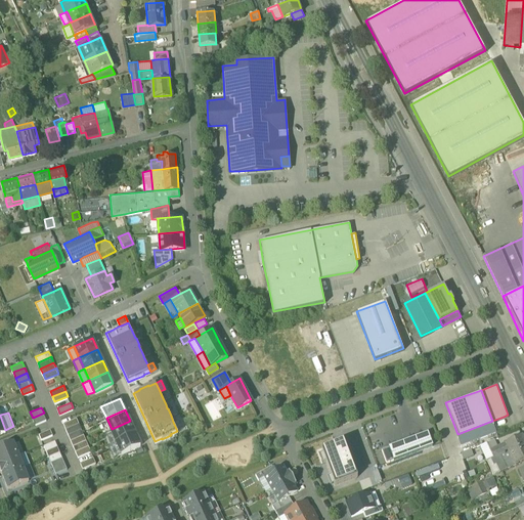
[(33,418),(35,423),(46,418),(44,413),(33,418)]
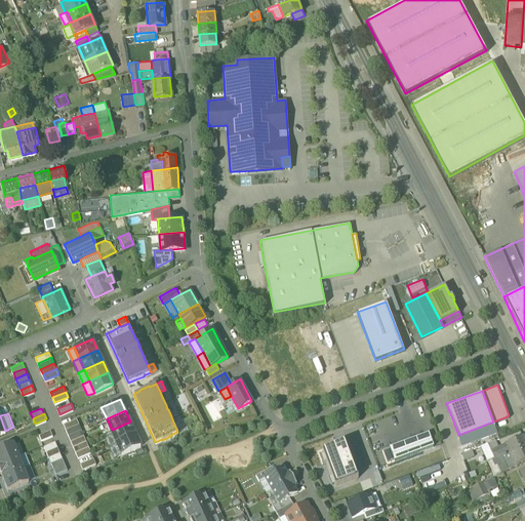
[(64,423),(66,429),(79,423),(77,417),(64,423)]
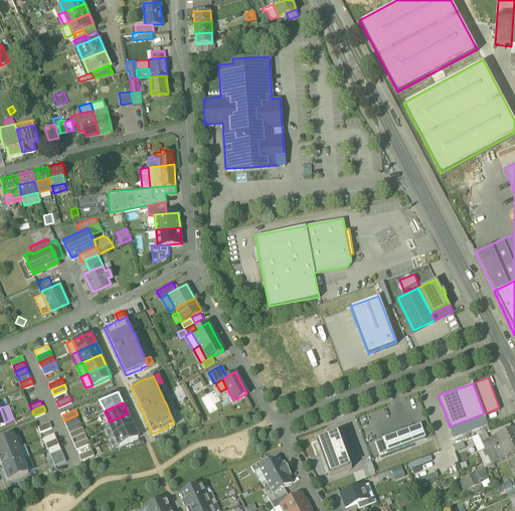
[(484,413),(487,420),(498,415),(495,409),(484,413)]
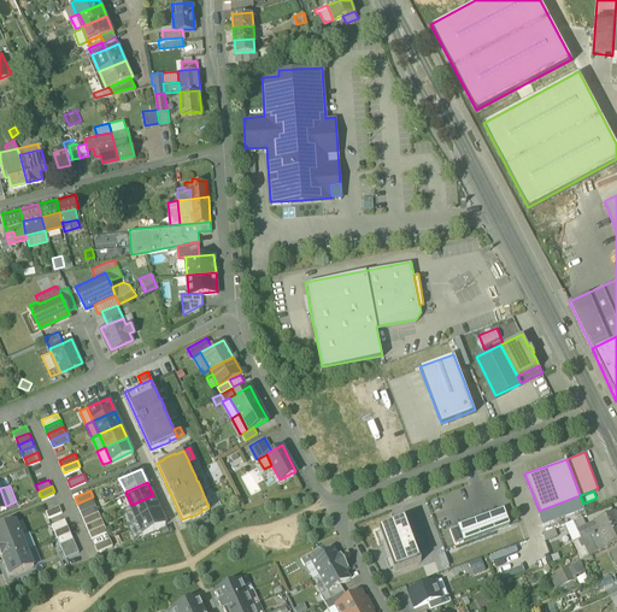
[(204,496),(209,507),(216,504),(211,493),(204,496)]
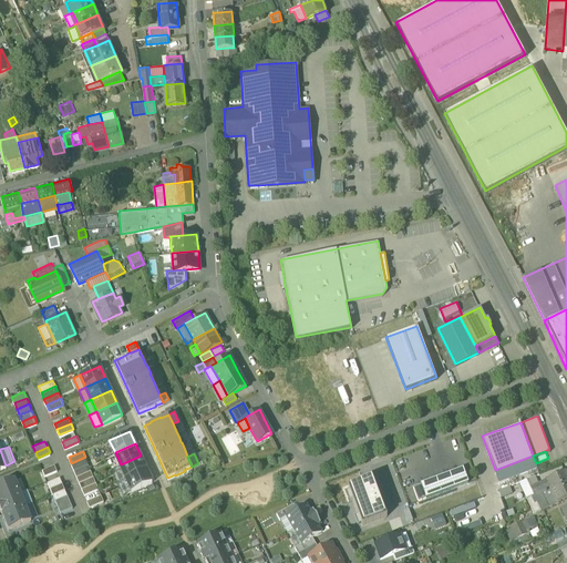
[(121,464),(126,477),(146,468),(141,456),(121,464)]
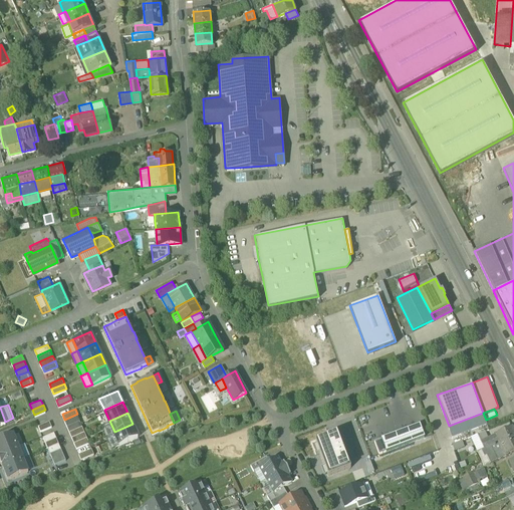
[(449,426),(452,435),(487,422),(486,420),(483,413),(449,426)]
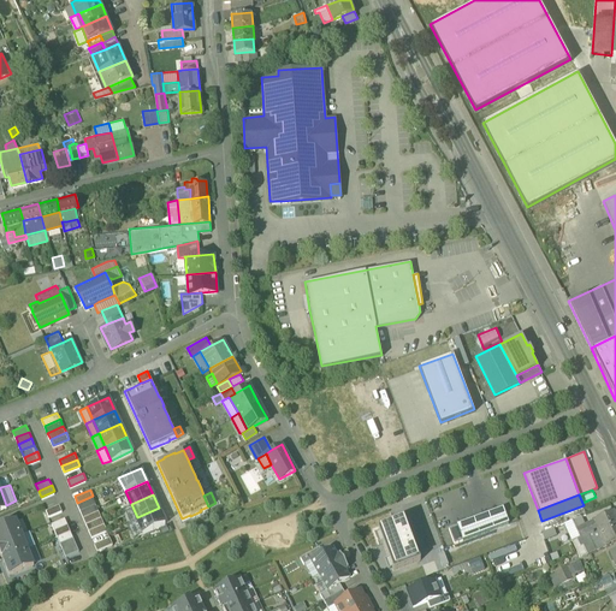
[(93,496),(77,503),(80,509),(95,502),(93,496)]
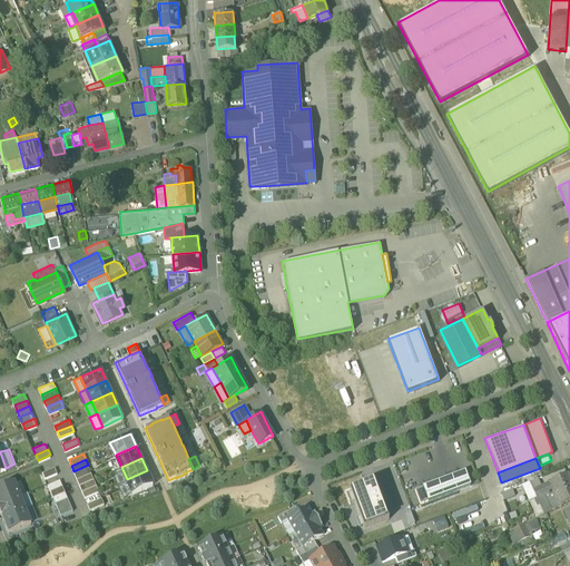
[(88,465),(74,471),(77,478),(91,471),(88,465)]
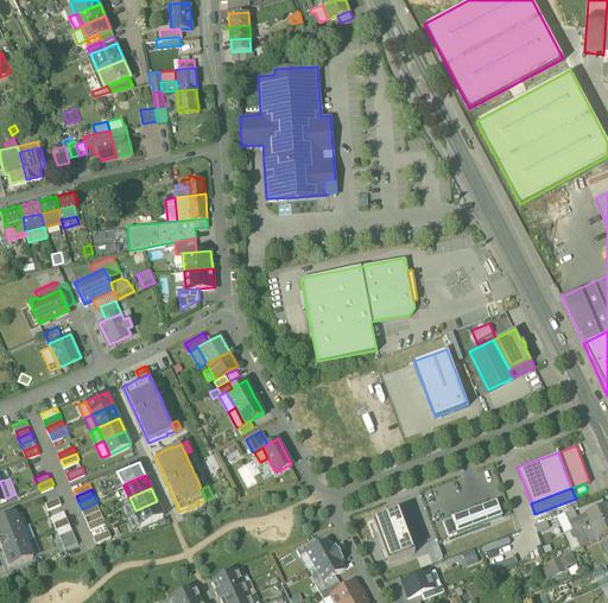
[(58,496),(45,502),(48,508),(61,502),(58,496)]
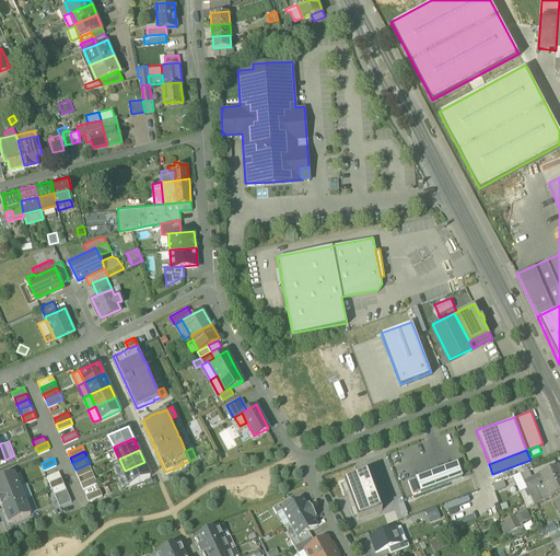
[(111,463),(116,475),(125,471),(119,459),(111,463)]
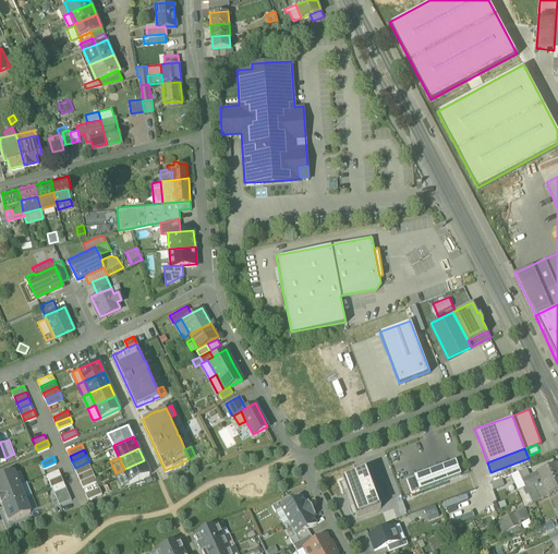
[(414,474),(420,488),(460,472),(456,459),(414,474)]
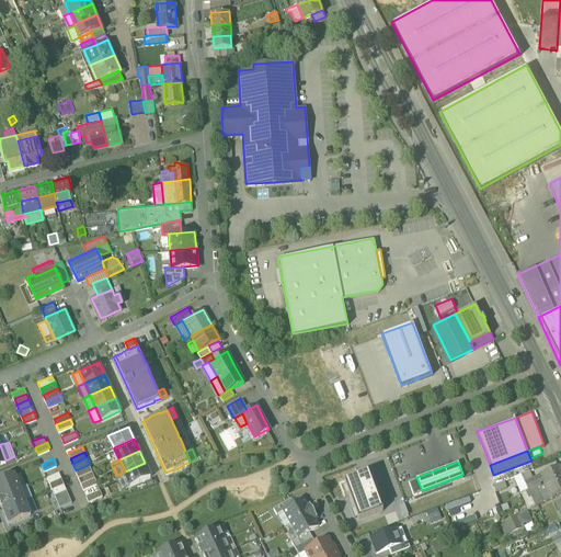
[(150,475),(145,463),(125,472),(130,485),(150,475)]
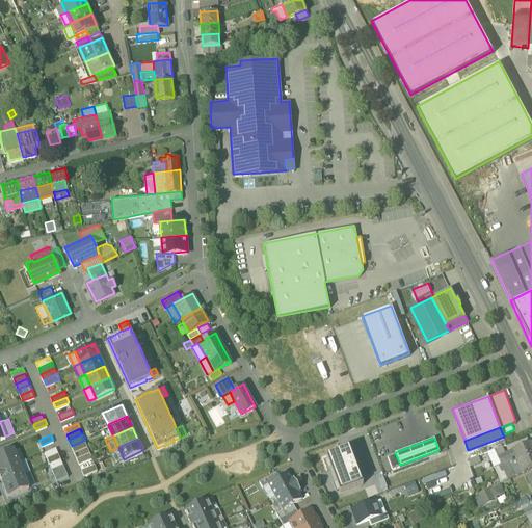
[(72,446),(74,451),(87,446),(85,440),(72,446)]
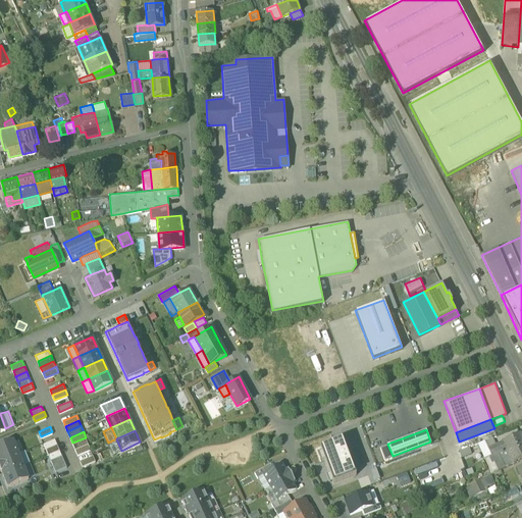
[(489,465),(491,470),(498,467),(498,468),(514,460),(521,456),(521,436),(520,431),(493,443),(488,446),(491,453),(488,455),(492,464),(489,465)]
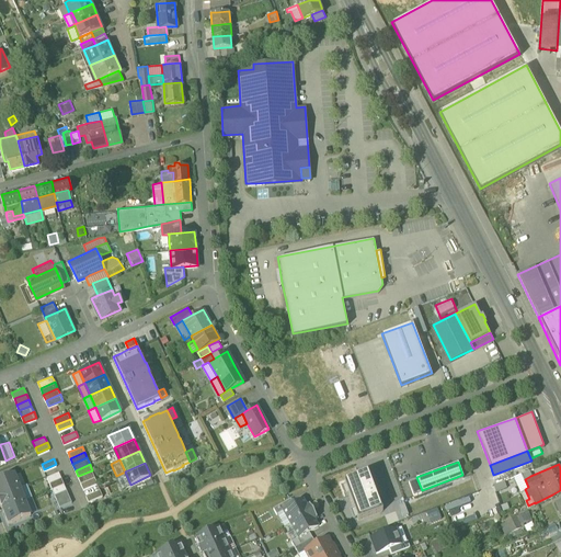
[(59,470),(47,476),(49,481),(61,476),(59,470)]
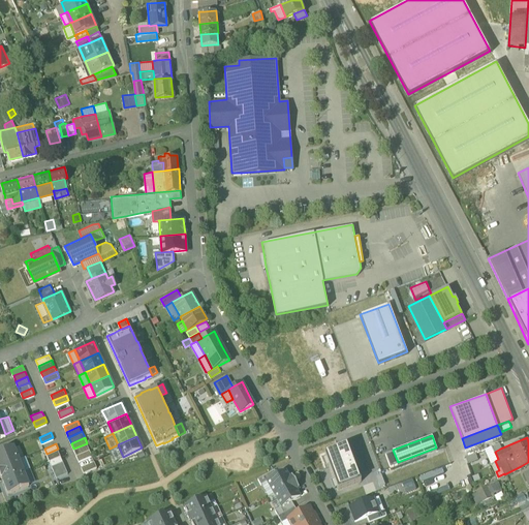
[(89,449),(87,443),(73,449),(75,455),(89,449)]
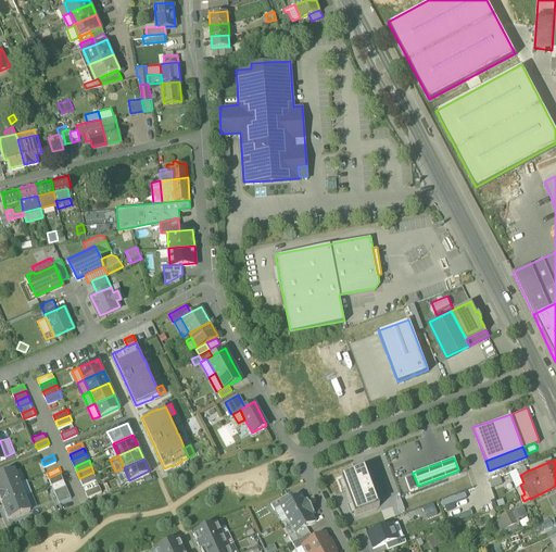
[(510,471),(514,478),(520,475),(526,472),(523,466),(510,471)]
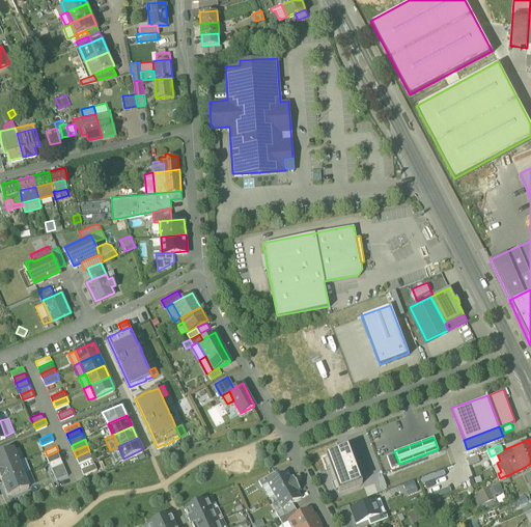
[(0,466),(19,459),(14,446),(0,450),(0,466)]
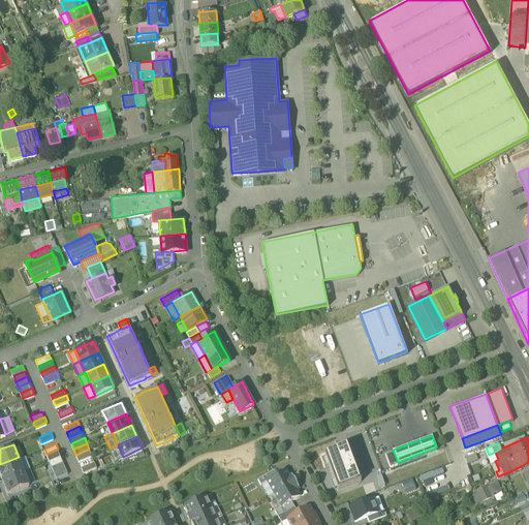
[(123,457),(118,444),(110,449),(116,460),(123,457)]
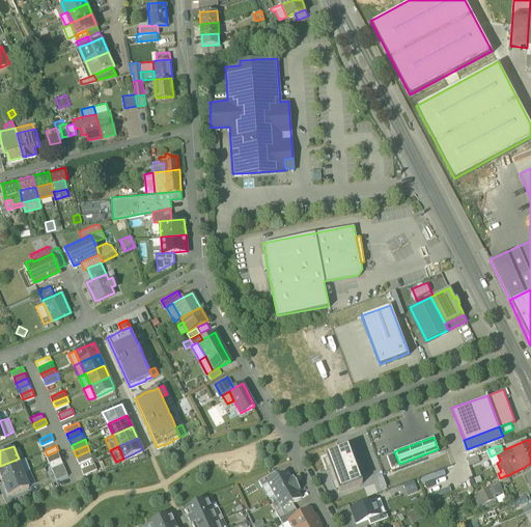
[(362,481),(348,446),(325,455),(338,490),(362,481)]
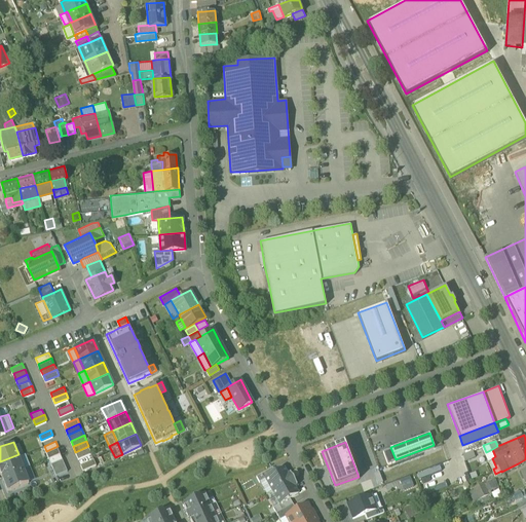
[(58,446),(46,451),(48,457),(60,452),(58,446)]
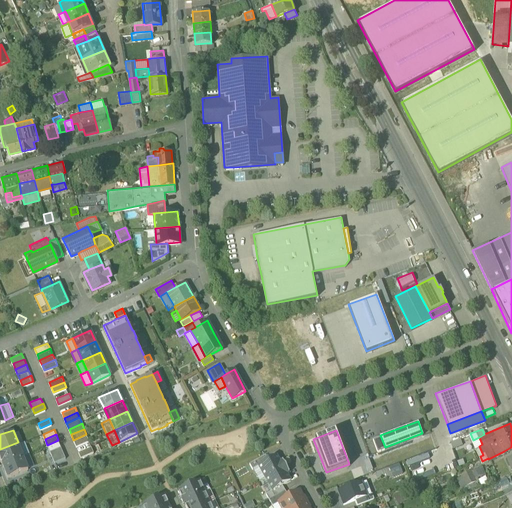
[(86,434),(73,440),(76,445),(89,440),(86,434)]
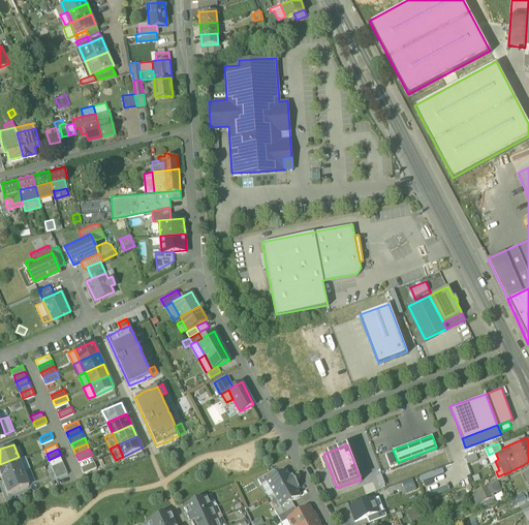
[(398,462),(393,450),(385,452),(390,465),(398,462)]
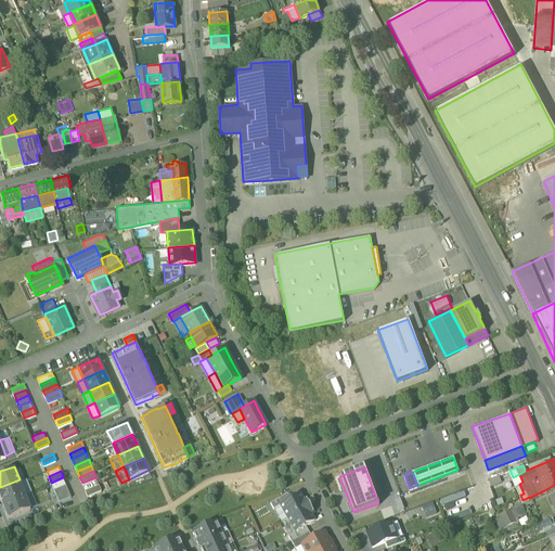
[(501,479),(499,473),(488,477),(491,484),(501,479)]
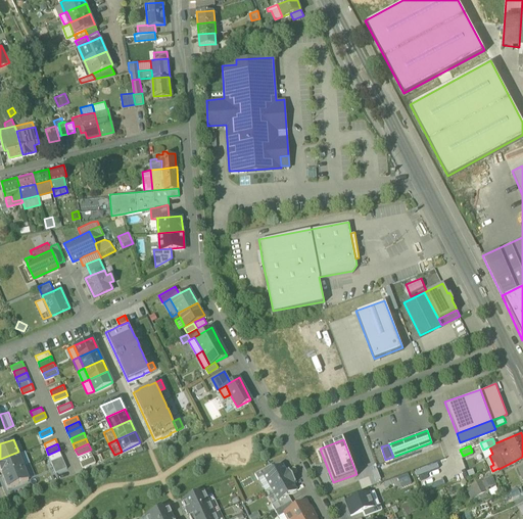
[(489,446),(483,450),(490,466),(493,465),(489,456),(492,454),(489,446)]
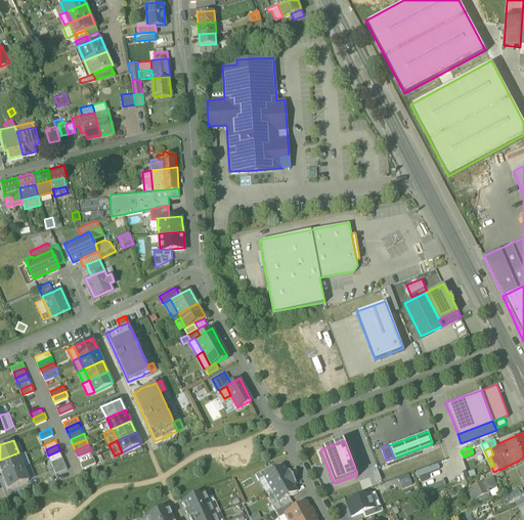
[(26,450),(18,452),(24,465),(30,462),(26,450)]
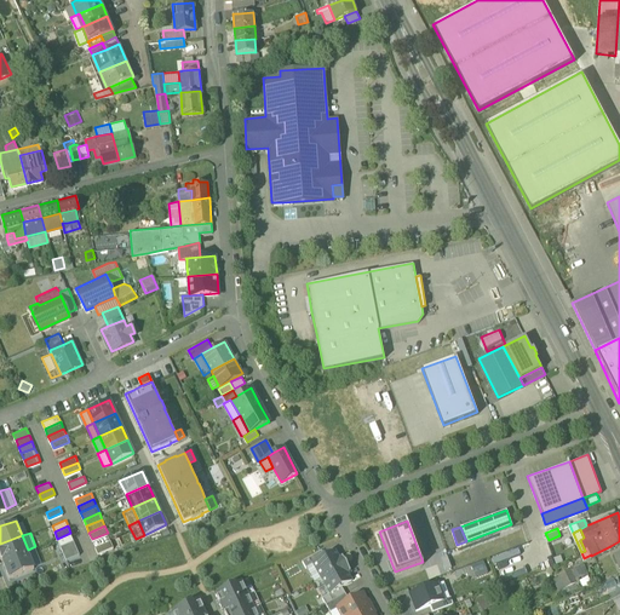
[(70,533),(57,539),(61,545),(74,539),(70,533)]
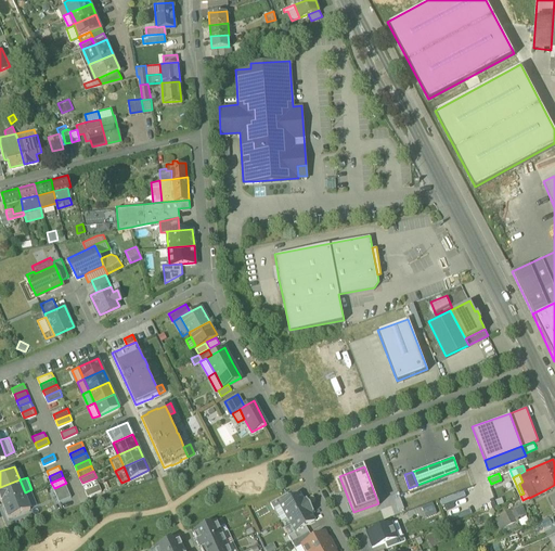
[(25,492),(20,479),(0,487),(0,495),(2,501),(25,492)]
